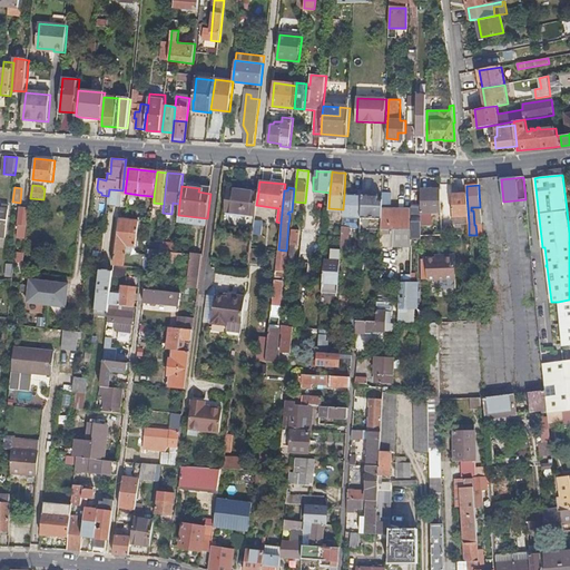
[(228,188),(225,212),(255,215),(256,205),(258,193),(228,188)]
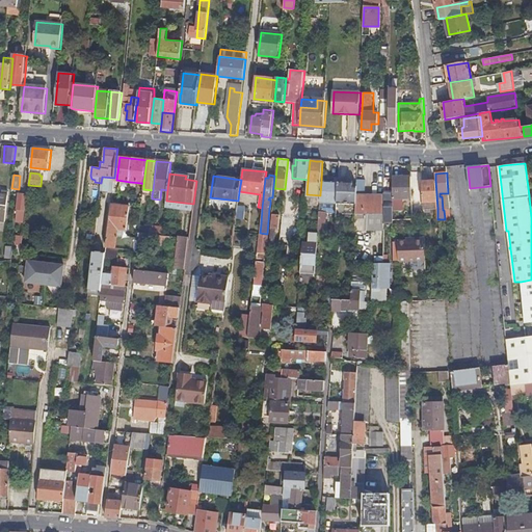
[(101,184),(113,186),(114,180),(114,178),(102,177),(101,183),(101,184)]
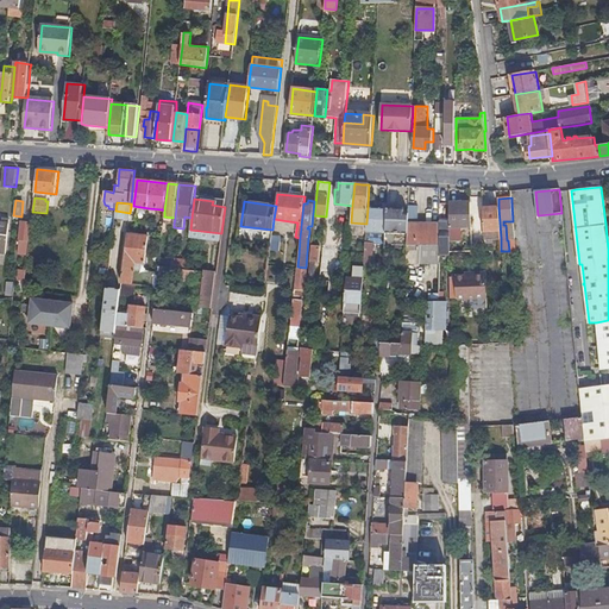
[(450,227),(460,227),(471,227),(470,202),(450,202),(450,219),(450,227)]
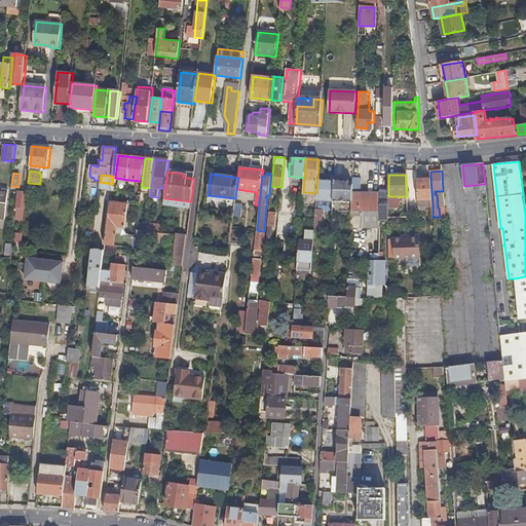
[(333,201),(351,201),(352,185),(344,184),(344,180),(334,179),(334,180),(333,201)]
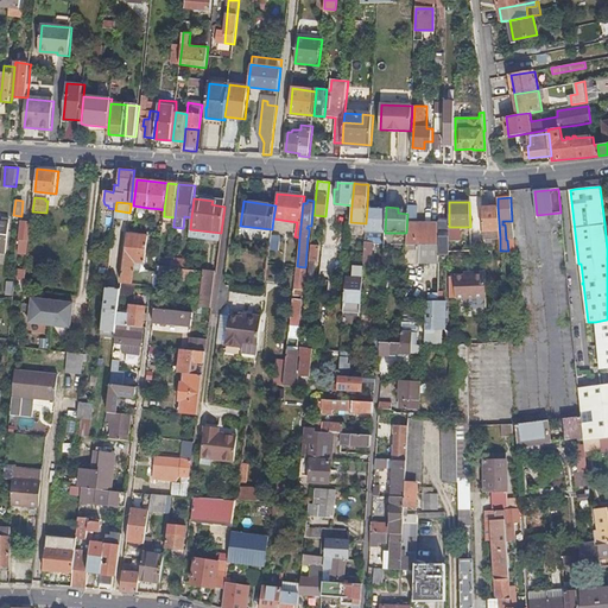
[(498,207),(482,208),(483,239),(500,238),(498,207)]
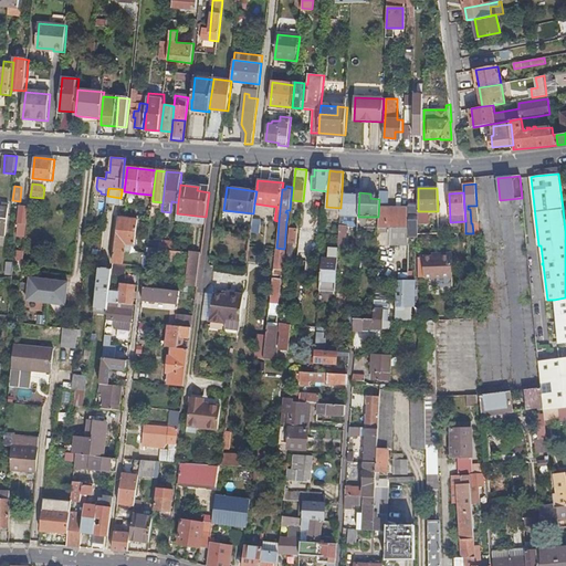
[(341,211),(341,216),(341,221),(358,222),(358,217),(359,194),(342,194),(341,207),(341,208),(341,211)]
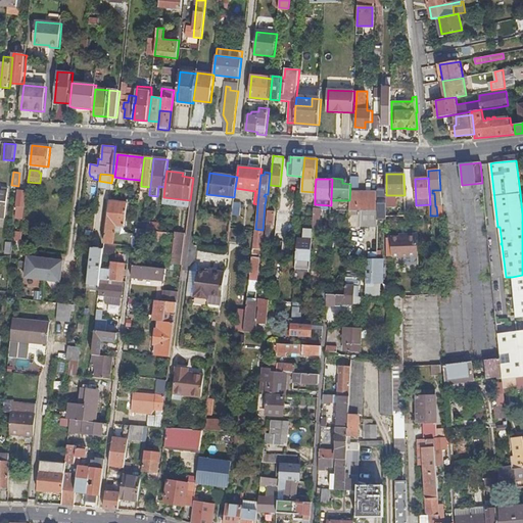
[(377,220),(377,192),(354,192),(354,182),(350,182),(350,184),(349,200),(348,209),(349,210),(348,226),(377,227),(377,220)]
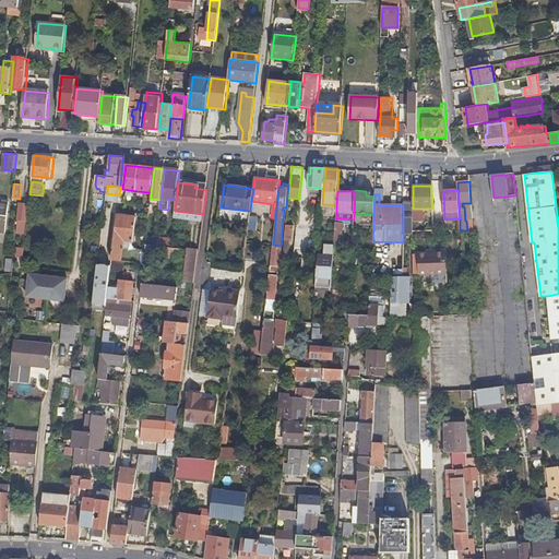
[(0,232),(6,233),(9,201),(4,201),(3,204),(0,203),(0,232)]
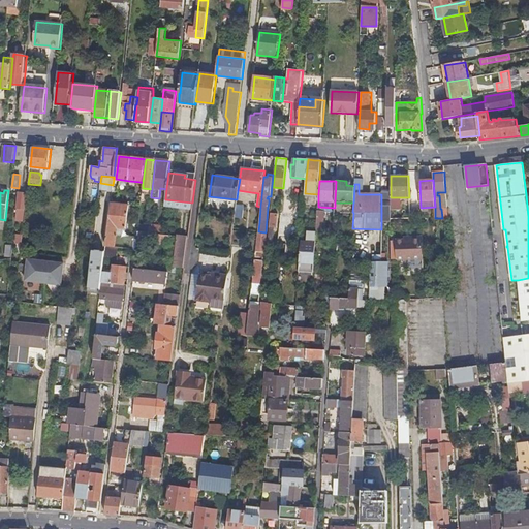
[(391,190),(381,190),(381,194),(381,222),(391,222),(391,218),(391,208),(391,197),(391,190)]
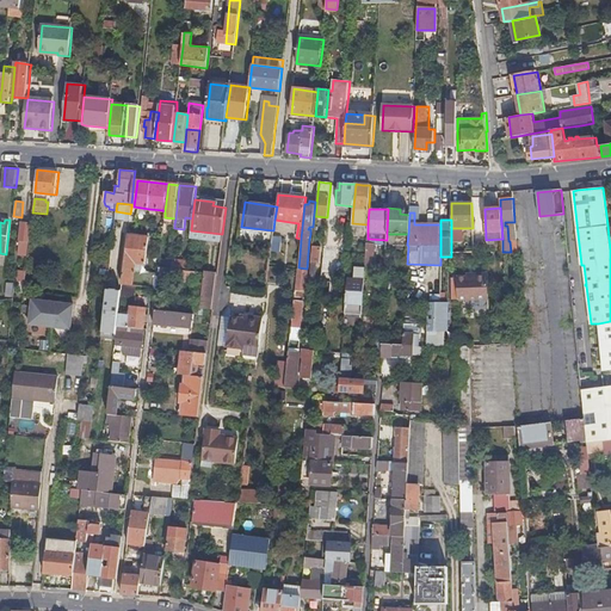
[(28,254),(31,223),(22,222),(18,253),(28,254)]
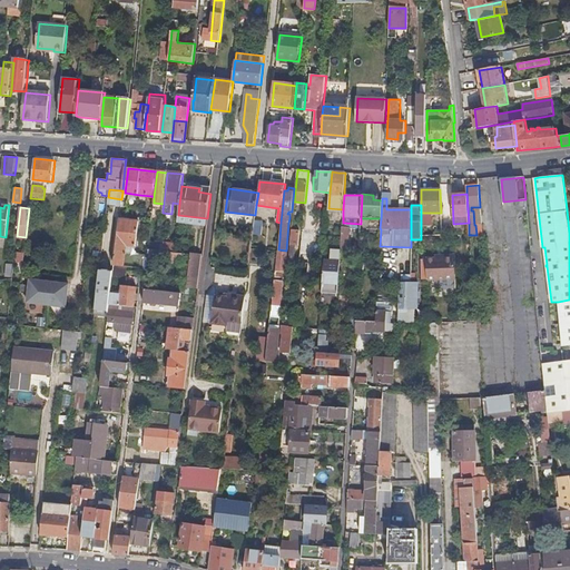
[(475,225),(477,235),(478,234),(478,227),(482,227),(480,207),(471,207),(471,210),(473,210),(474,225),(475,225)]
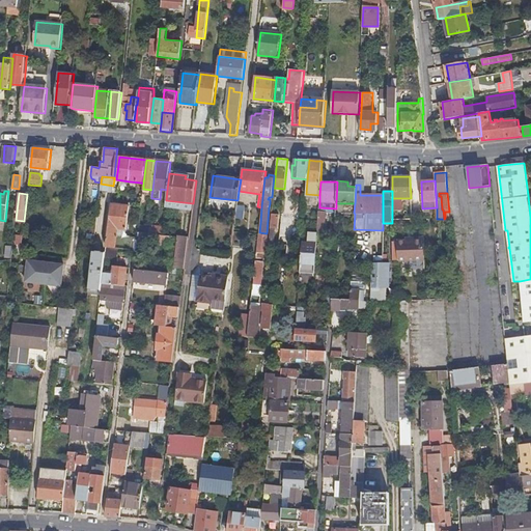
[(238,200),(210,197),(208,207),(236,211),(238,200)]
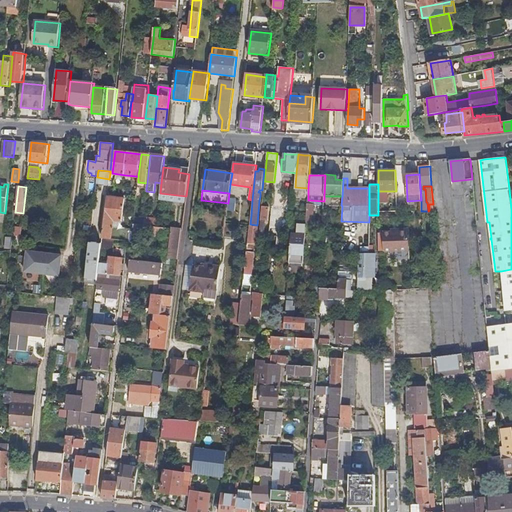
[(387,201),(387,191),(378,191),(378,201),(387,201)]
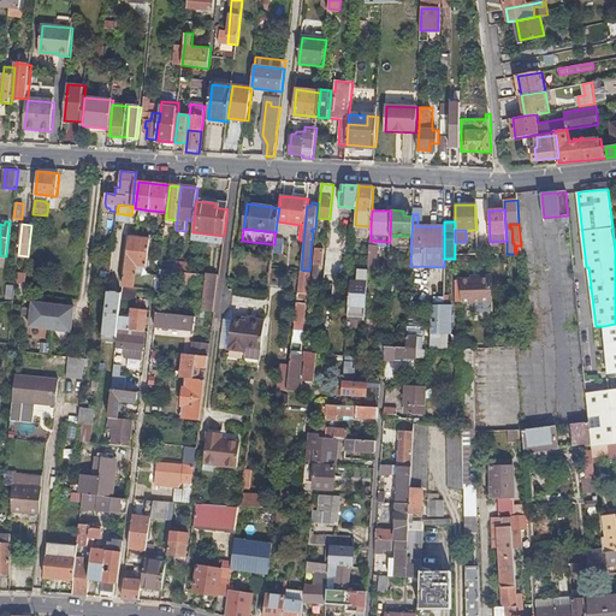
[(224,236),(193,232),(191,238),(223,242),(224,236)]
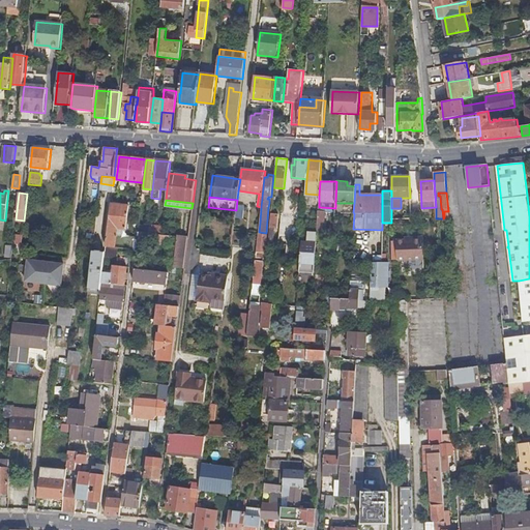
[(128,205),(126,205),(111,203),(109,215),(108,229),(106,246),(118,247),(137,249),(138,241),(138,237),(117,235),(117,228),(123,229),(123,232),(125,233),(128,205)]
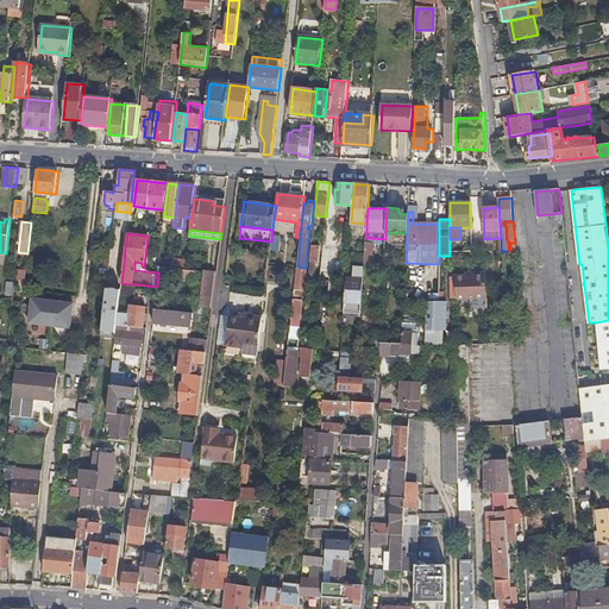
[(309,272),(315,274),(315,262),(319,262),(320,246),(312,245),(309,272)]
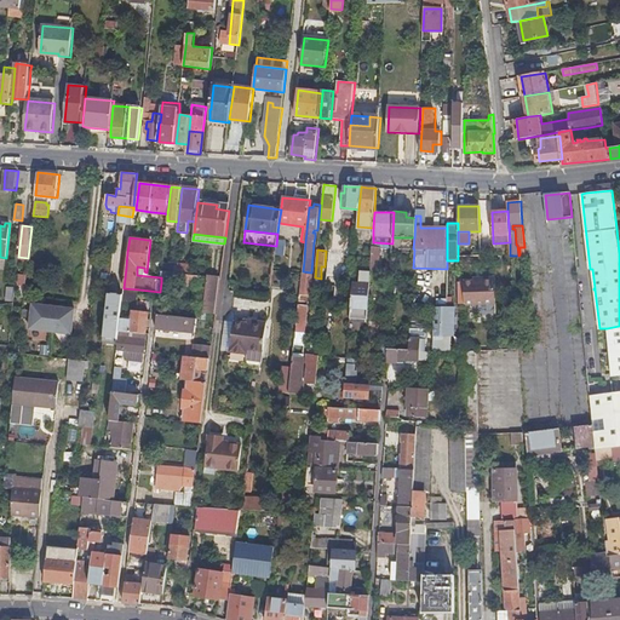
[(126,268),(127,252),(115,251),(112,279),(121,280),(124,267),(126,268)]
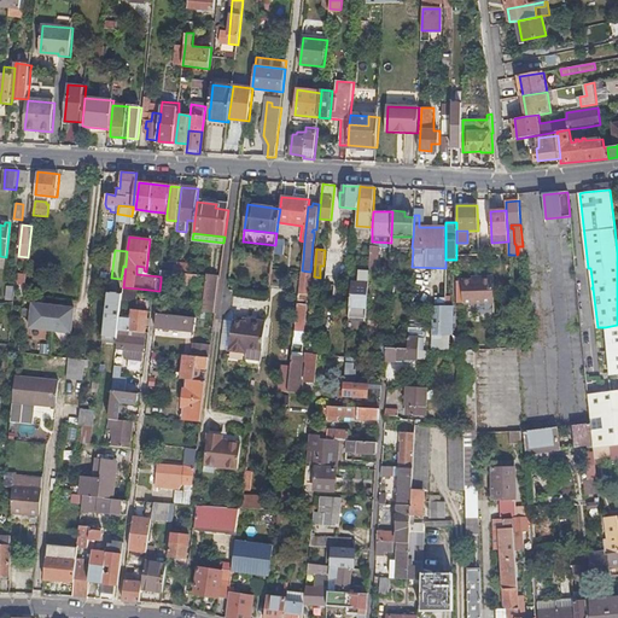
[(325,279),(338,280),(340,252),(328,251),(325,279)]
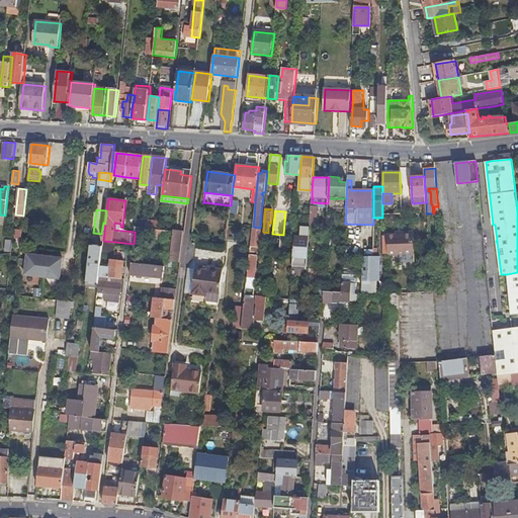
[(136,227),(145,228),(146,220),(136,218),(136,227)]
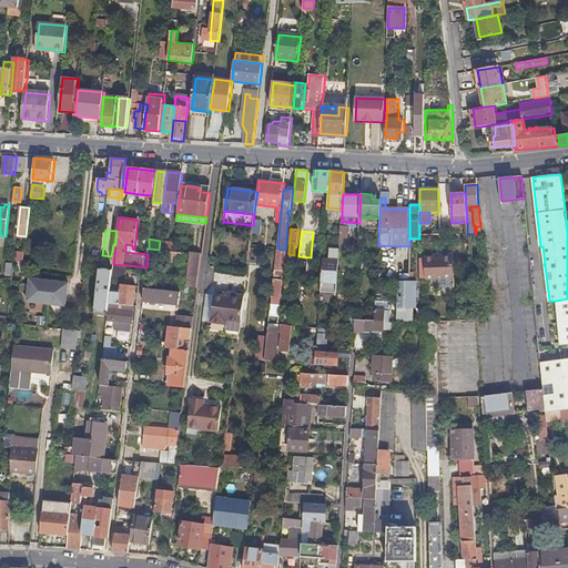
[(174,242),(164,241),(163,250),(173,251),(174,242)]
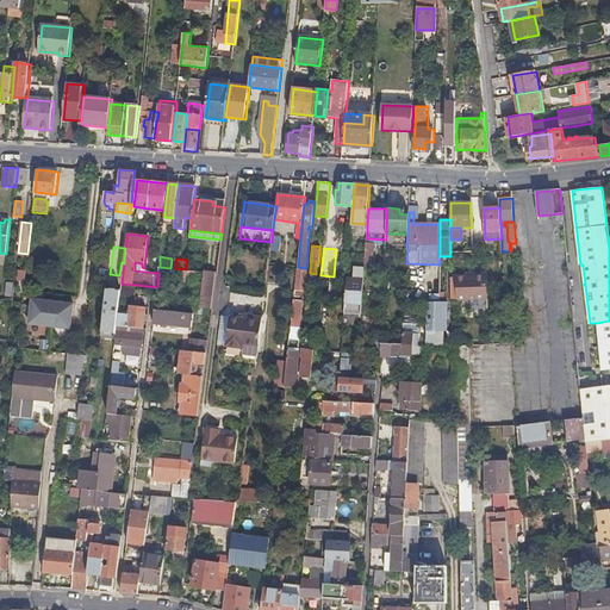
[(348,278),(344,315),(361,316),(365,274),(365,267),(355,266),(354,278),(348,278)]
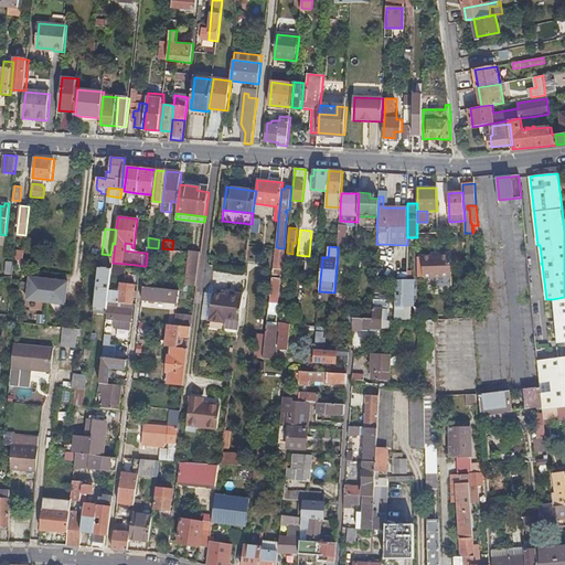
[(177,289),(180,290),(184,290),(185,285),(189,252),(172,249),(162,248),(158,248),(148,247),(147,253),(147,257),(182,262),(179,286),(178,286),(177,289)]
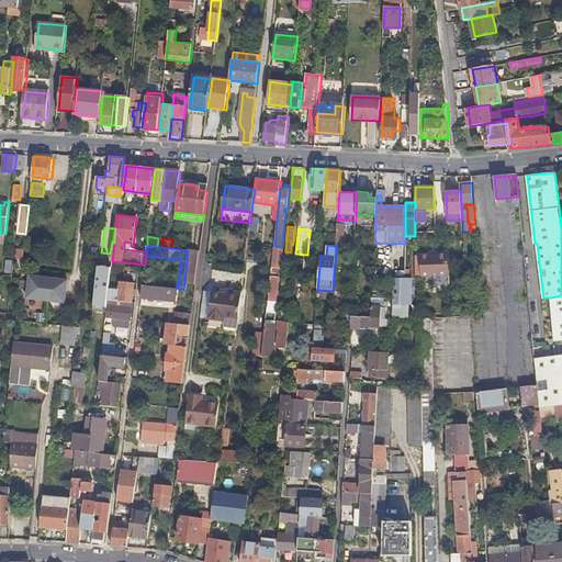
[(200,251),(188,250),(184,283),(195,284),(200,251)]
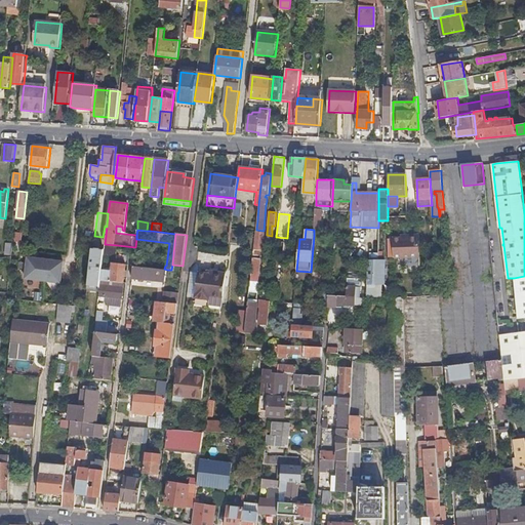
[(393,241),(394,257),(419,256),(419,237),(407,238),(407,241),(401,241),(393,241)]
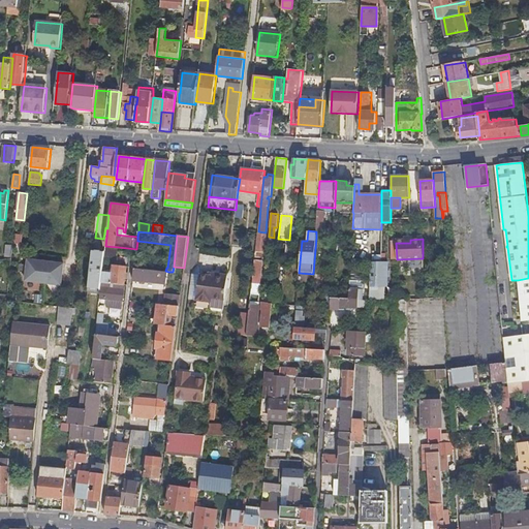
[(288,244),(287,244),(285,259),(294,259),(296,244),(288,244)]
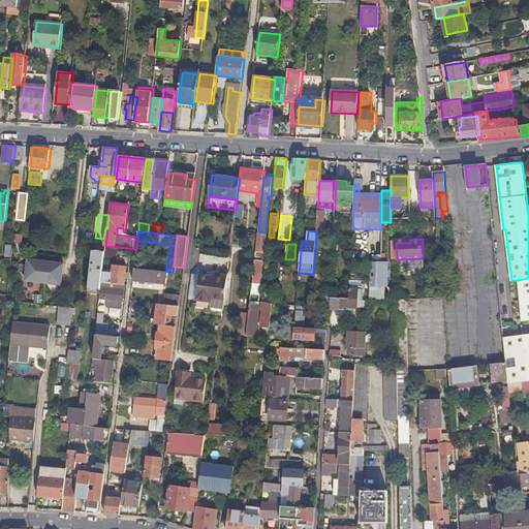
[(105,246),(103,260),(116,262),(118,247),(105,246)]
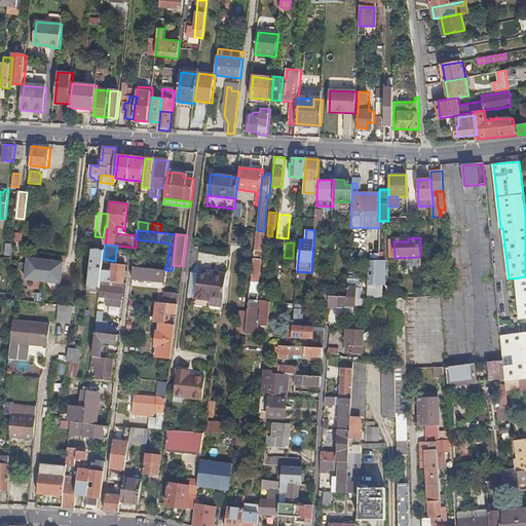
[(64,261),(28,257),(25,278),(62,283),(64,261)]
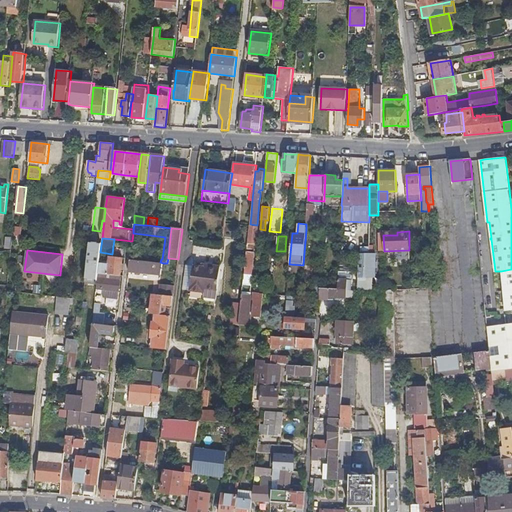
[(247,253),(244,282),(252,282),(253,277),(252,277),(254,254),(247,253)]
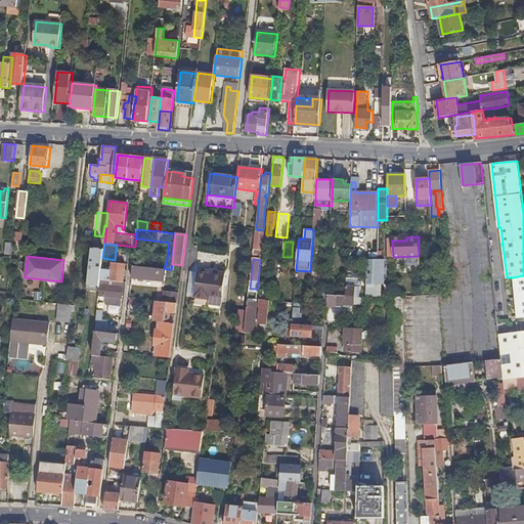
[(367,260),(366,284),(366,296),(382,296),(382,284),(383,282),(384,260),(367,260)]
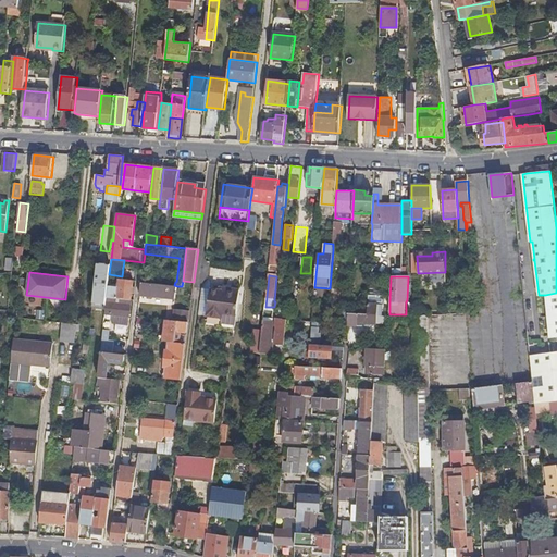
[(132,293),(135,293),(135,287),(133,287),(134,280),(120,279),(119,287),(108,286),(107,297),(132,300),(132,293)]
